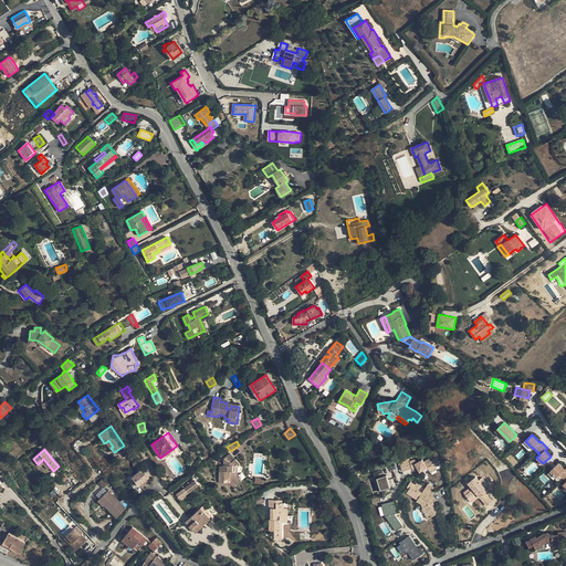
[(223,467),(220,467),(219,483),(224,483),(226,480),(230,480),(230,483),(234,488),(240,482),(236,478),(236,472),(236,465),(239,462),(230,453),(224,459),(227,460),(227,465),(223,464),(223,467)]
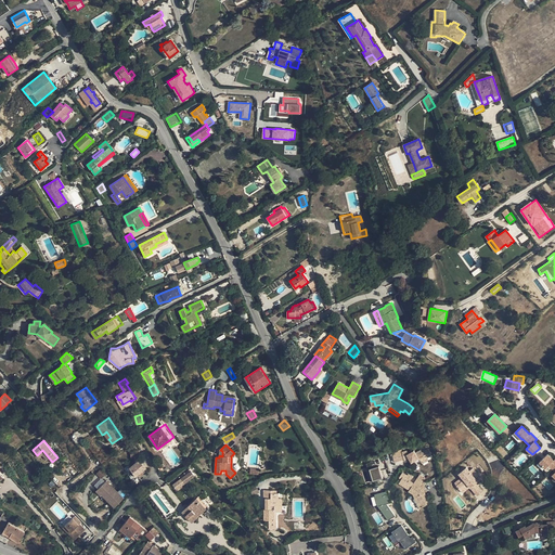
[(392,453),(394,455),(391,455),(394,462),(404,460),(410,459),(412,463),(420,457),(423,463),(429,460),(427,457),(431,454),(428,448),(422,451),(422,450),(415,453),(414,450),(407,454),(407,451),(401,452),(401,449),(394,451),(392,453)]
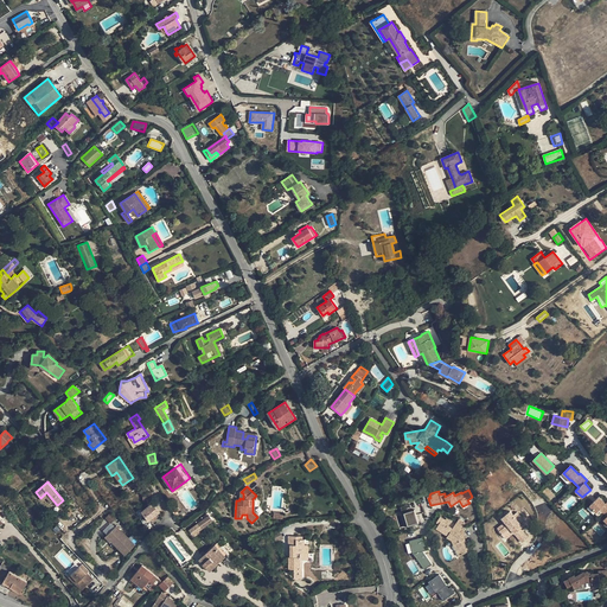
[(590,505),(593,509),(596,511),(600,509),(606,516),(604,518),(606,522),(606,502),(605,504),(599,497),(590,505)]
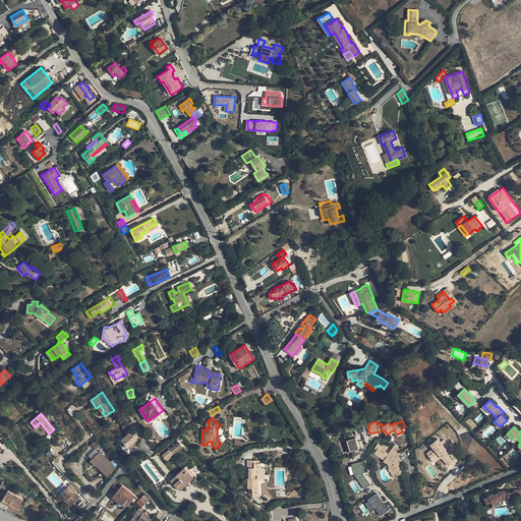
[(121,439),(128,447),(131,444),(133,442),(137,439),(130,431),(121,439)]
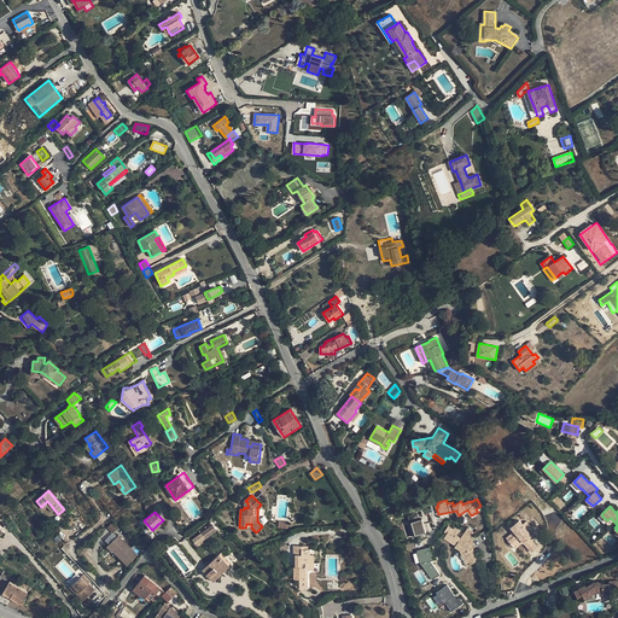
[(421,519),(410,522),(415,536),(426,532),(421,519)]
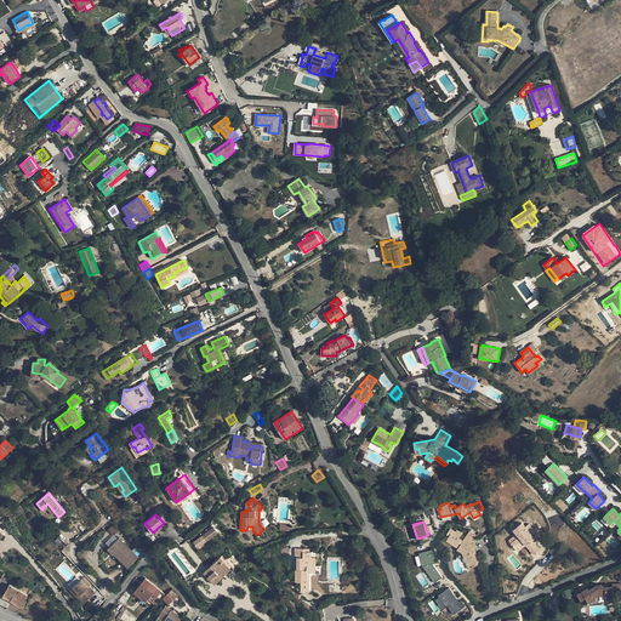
[(527,545),(535,554),(540,551),(533,541),(535,539),(533,535),(536,533),(529,524),(525,527),(522,523),(513,530),(517,534),(519,536),(512,543),(511,543),(516,550),(524,542),(527,545)]
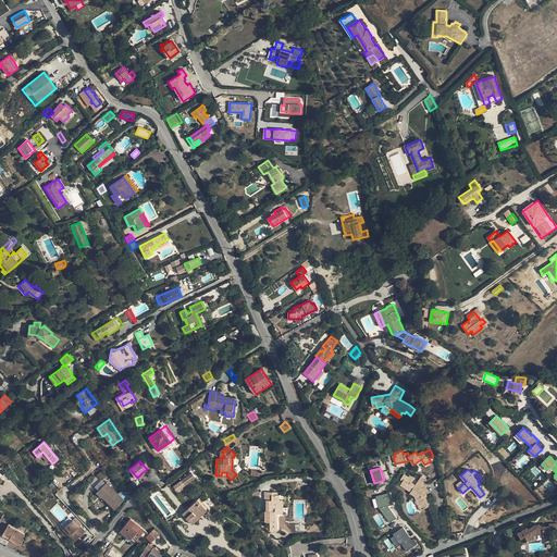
[(185,474),(183,472),(178,475),(185,485),(196,477),(192,470),(185,474)]
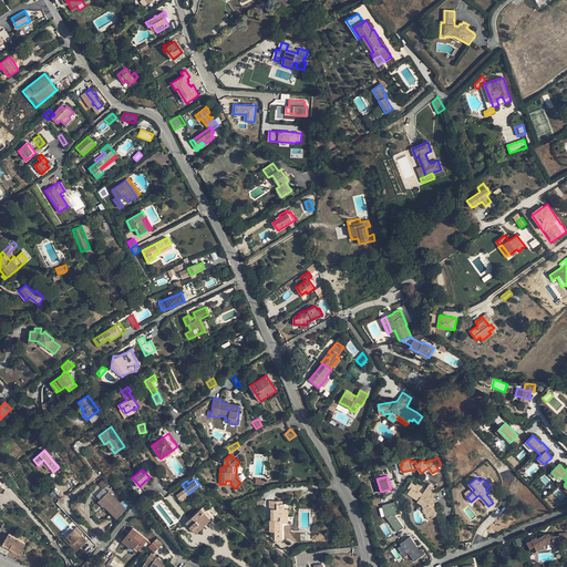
[(99,484),(104,488),(109,484),(103,480),(99,484)]
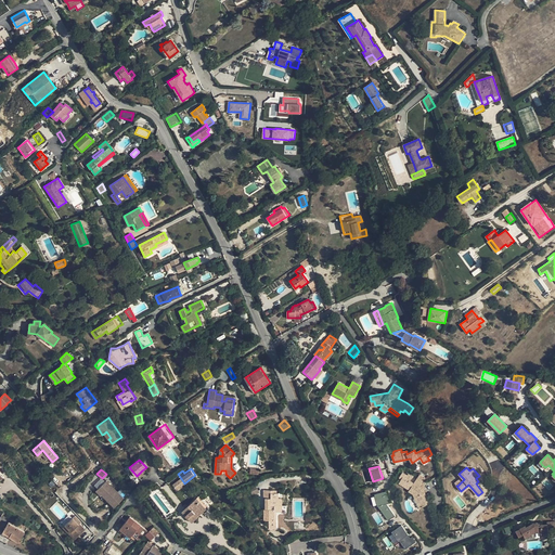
[(399,482),(410,490),(409,491),(413,494),(415,498),(417,497),(423,507),(430,503),(423,490),(425,488),(425,487),(424,486),(426,482),(426,481),(418,477),(414,483),(411,481),(413,477),(408,474),(408,475),(402,472),(399,477),(401,479),(399,482)]
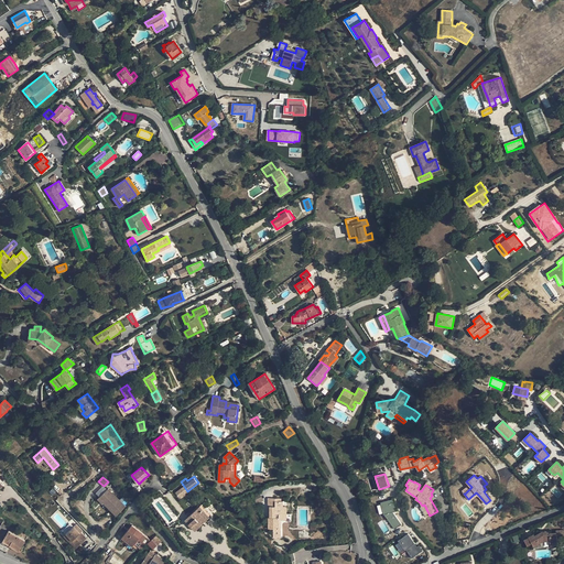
[(429,479),(425,485),(433,489),(434,487),(435,487),(437,487),(435,484),(429,479)]
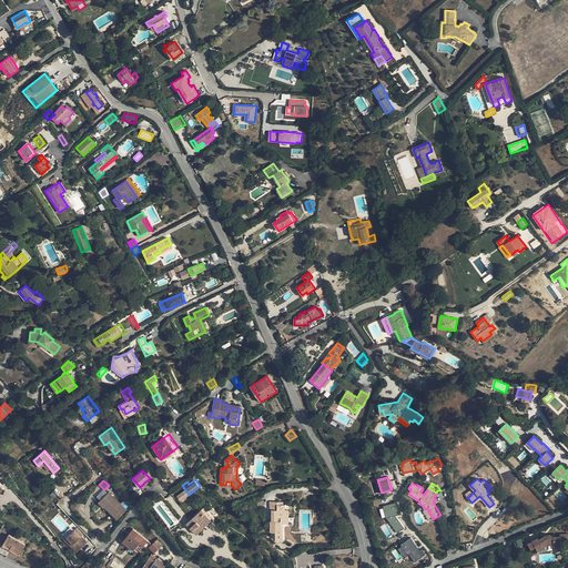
[(103,490),(95,497),(99,500),(107,494),(103,490)]
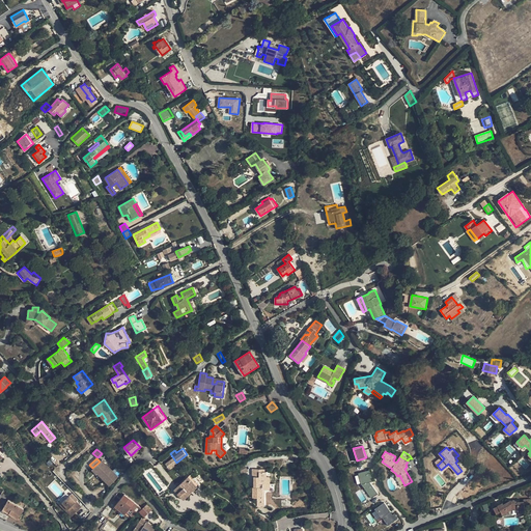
[(96,474),(98,473),(110,485),(118,477),(102,460),(92,470),(96,474)]
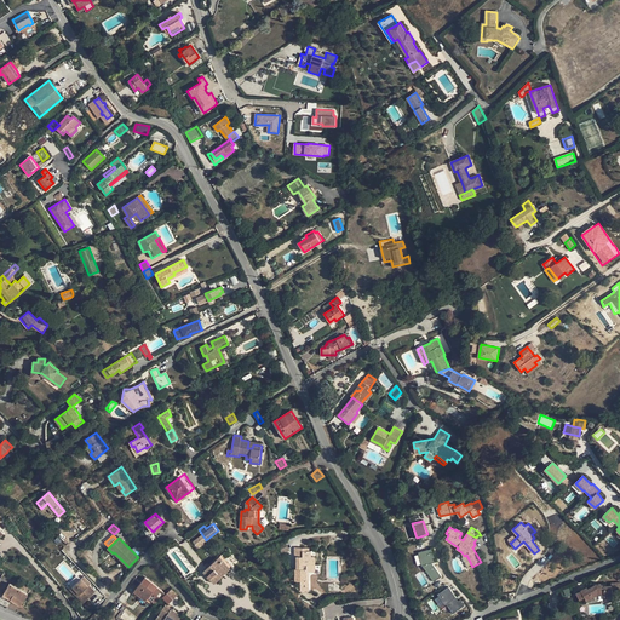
[(285,543),(279,546),(282,554),(290,550),(285,543)]
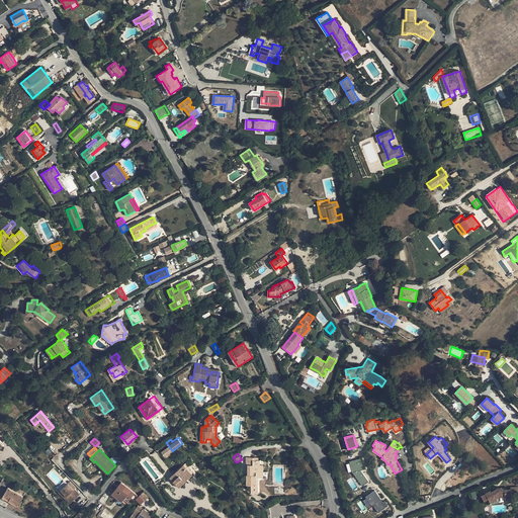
[(256,457),(246,457),(246,464),(248,464),(248,476),(247,475),(246,486),(251,486),(253,486),(256,486),(256,478),(262,478),(262,471),(260,471),(260,464),(260,460),(256,460),(256,457)]
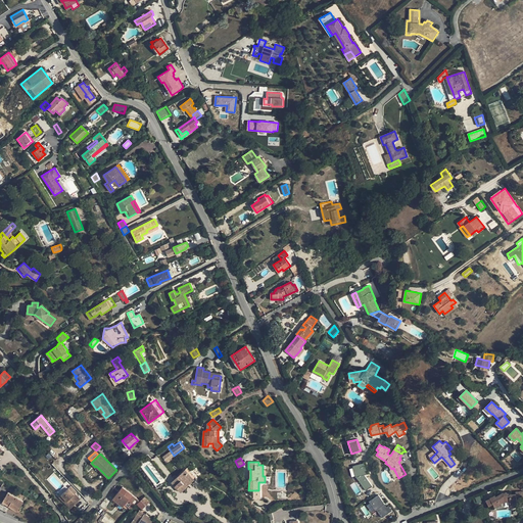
[(364,463),(352,466),(354,477),(363,475),(366,474),(364,463)]
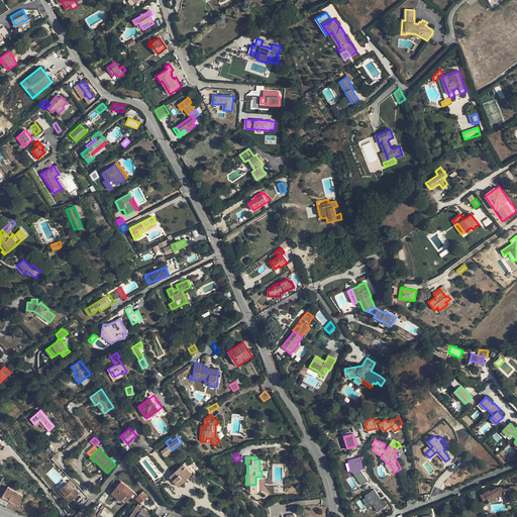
[(186,461),(170,476),(180,486),(195,472),(186,461)]
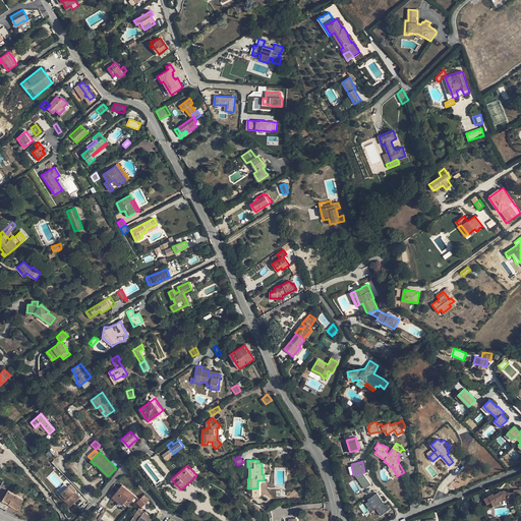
[(390,467),(389,468),(394,477),(397,476),(392,466),(390,467)]
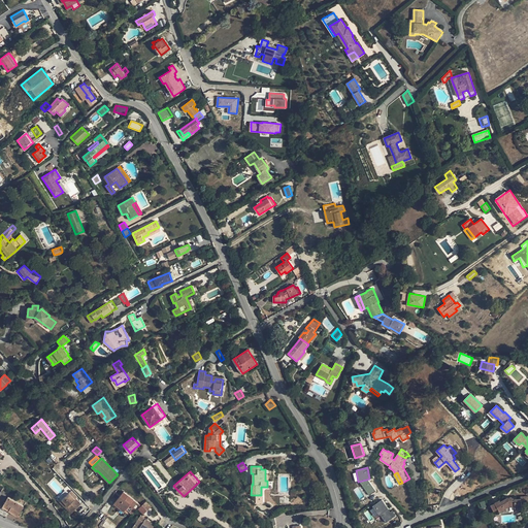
[(358,482),(368,495),(374,491),(366,480),(358,482)]
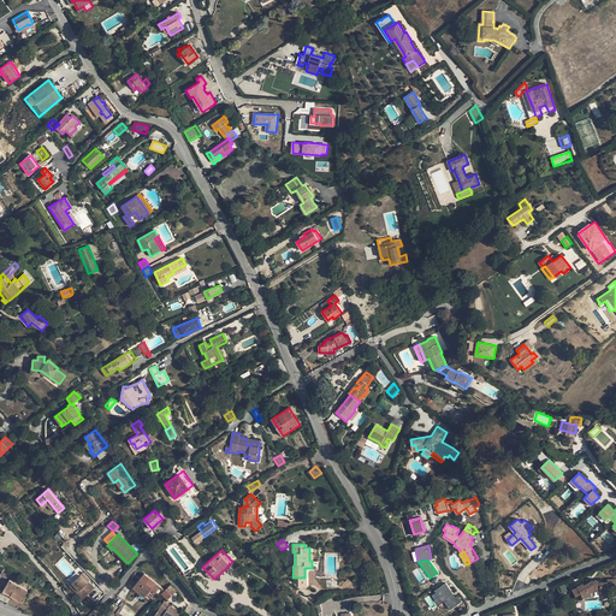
[(95,587),(88,581),(81,574),(70,585),(77,592),(81,588),(82,587),(83,588),(82,590),(87,596),(95,587)]
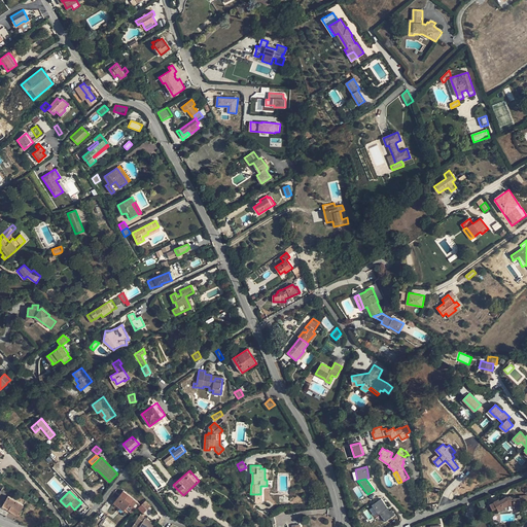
[(141,505),(124,491),(113,502),(124,511),(126,508),(132,514),(135,511),(141,505)]
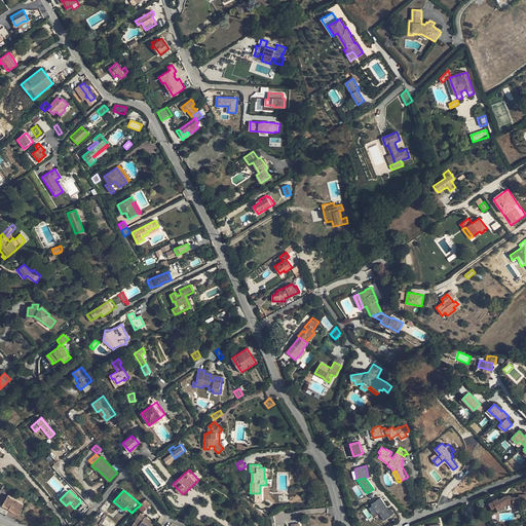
[(8,494),(3,503),(9,508),(9,509),(17,514),(24,503),(8,494)]
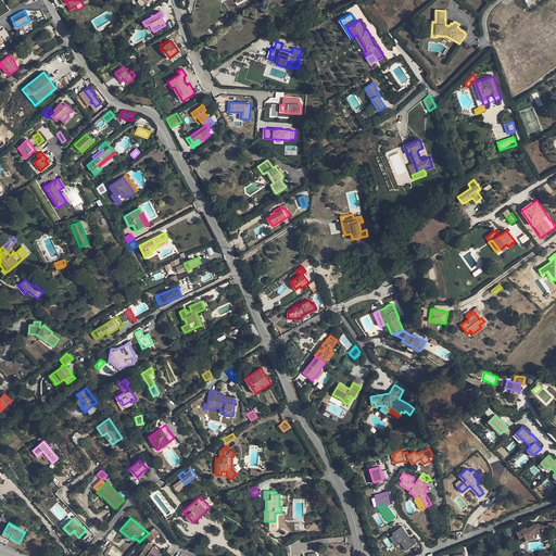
[(521,529),(517,531),(520,538),(525,535),(526,538),(531,535),(530,532),(535,529),(536,532),(542,532),(542,535),(550,535),(548,528),(552,528),(554,533),(555,531),(555,523),(555,522),(548,522),(548,525),(542,526),(542,522),(535,523),(535,525),(532,528),(531,526),(527,528),(527,527),(521,529)]
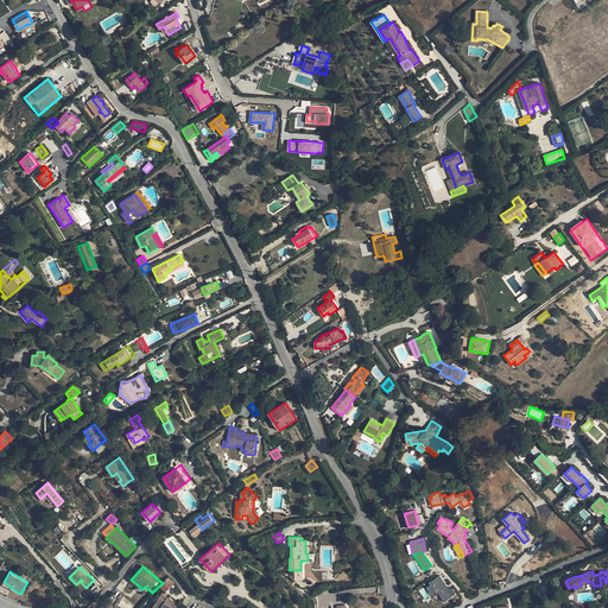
[(438,576),(428,582),(435,594),(437,591),(445,586),(438,576)]
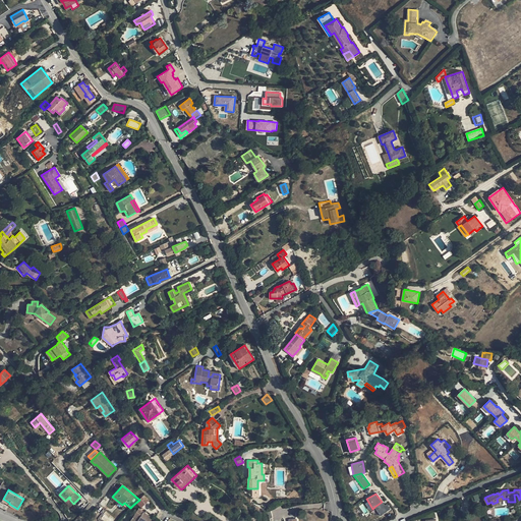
[(136,503),(141,508),(149,500),(143,495),(136,503)]
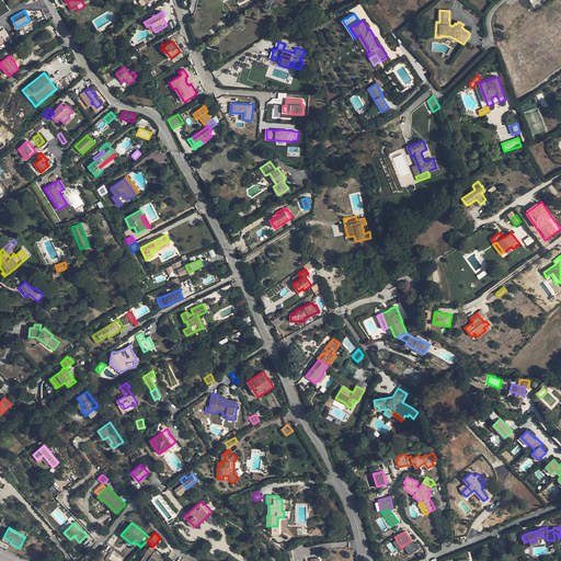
[(70,539),(76,546),(79,542),(75,537),(73,536),(70,539)]
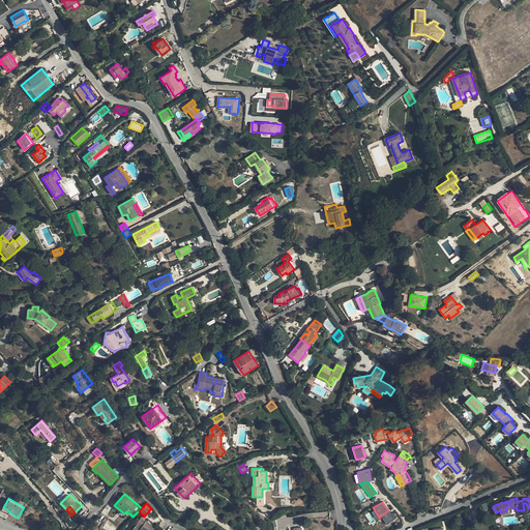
[(388,510),(381,516),(386,525),(396,518),(393,512),(391,514),(388,510)]
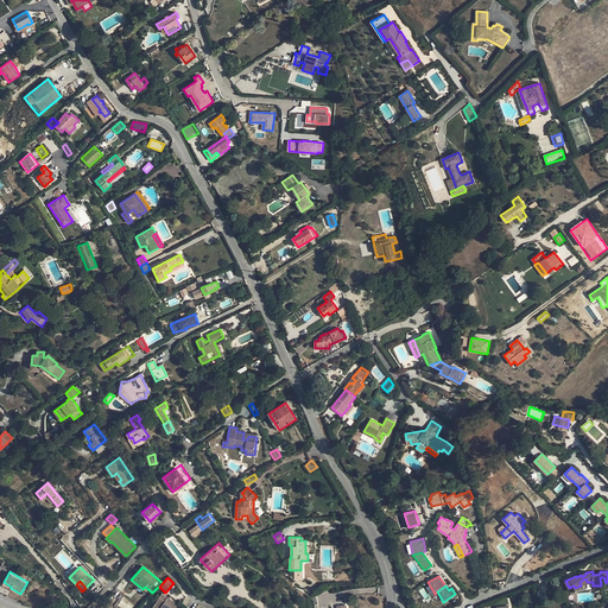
[(162,594),(152,607),(153,607),(175,607),(178,605),(162,594)]
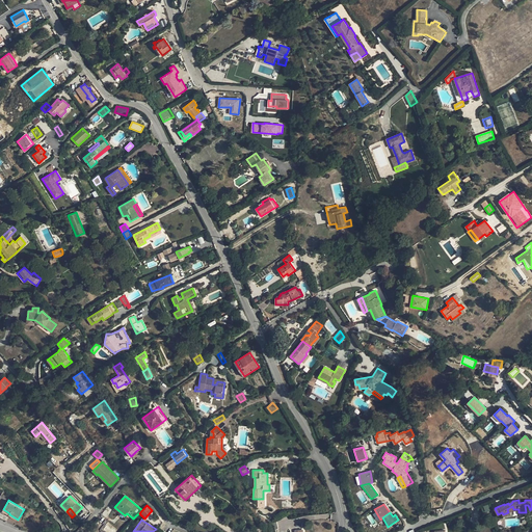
[(276,520),(269,524),(271,531),(278,528),(276,520)]
